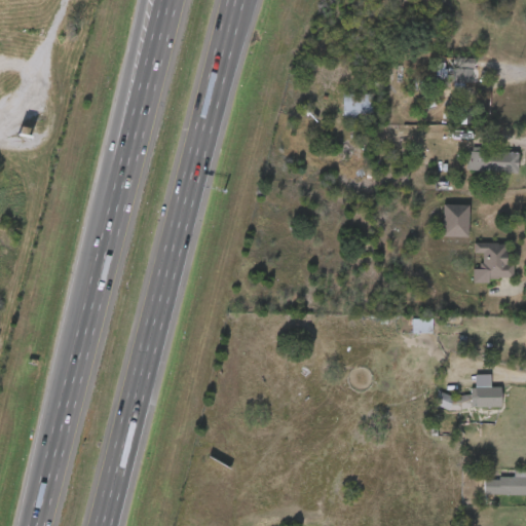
[(473,63),(473,81),(456,81),(456,68),(465,68),(465,63),(473,63)]
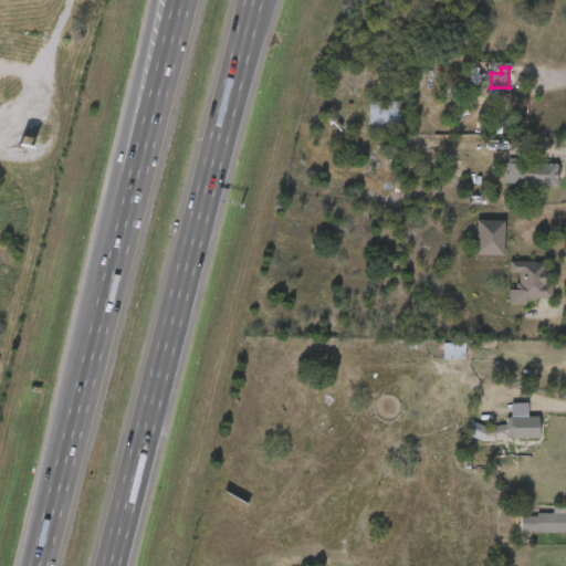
[(370,126),(370,101),(397,101),(397,126),(370,126)]
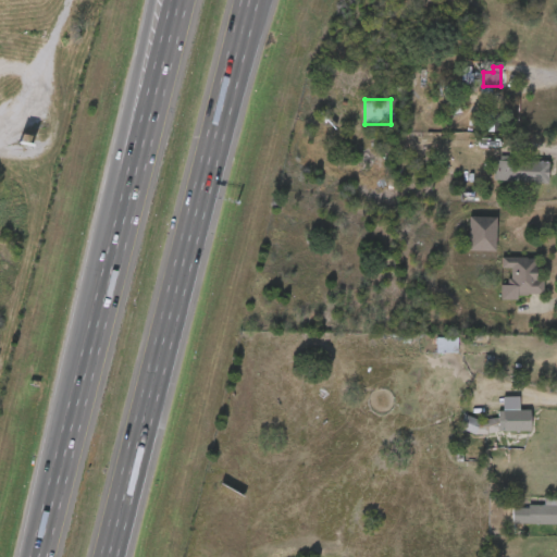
[(549,161),(549,182),(495,182),(495,161),(549,161)]
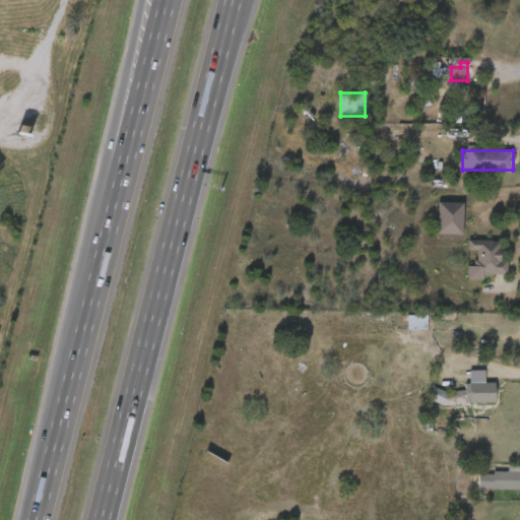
[(438,234),(438,202),(463,202),(463,234),(438,234)]
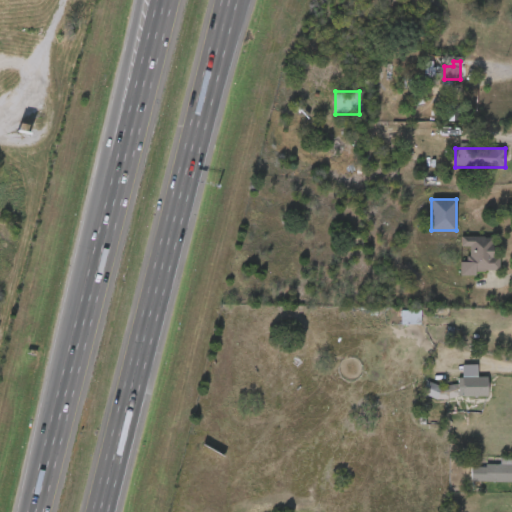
[(500,271),(478,270),(477,275),(460,274),(461,261),(469,261),(469,247),(461,247),(461,236),(493,238),(493,256),(501,256),(500,271)]
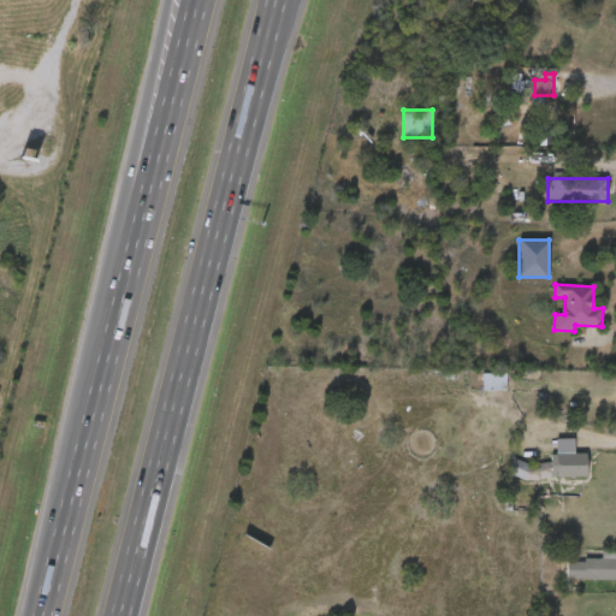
[(508,389),(483,389),(483,372),(508,372),(508,389)]
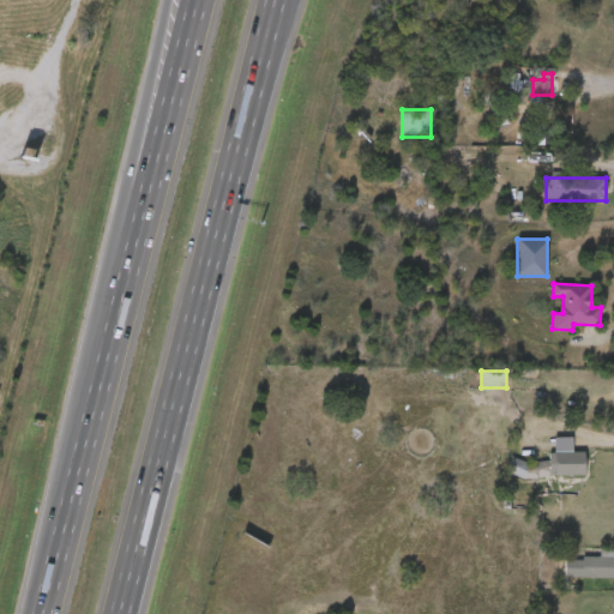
[(585,451),(585,474),(555,474),(555,451),(585,451)]
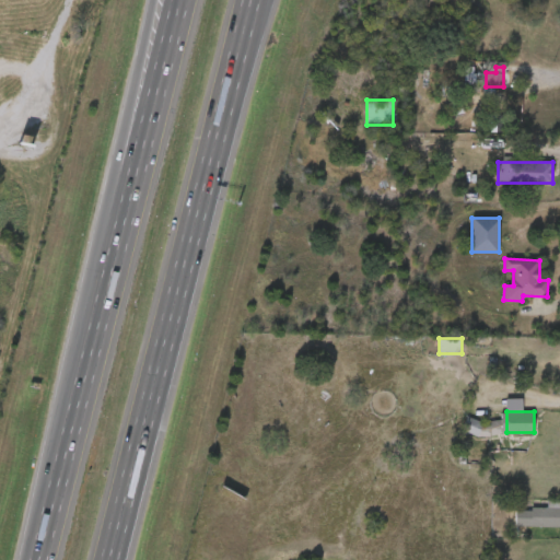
[(547,509),(547,499),(559,499),(559,526),(516,526),(516,509),(547,509)]
